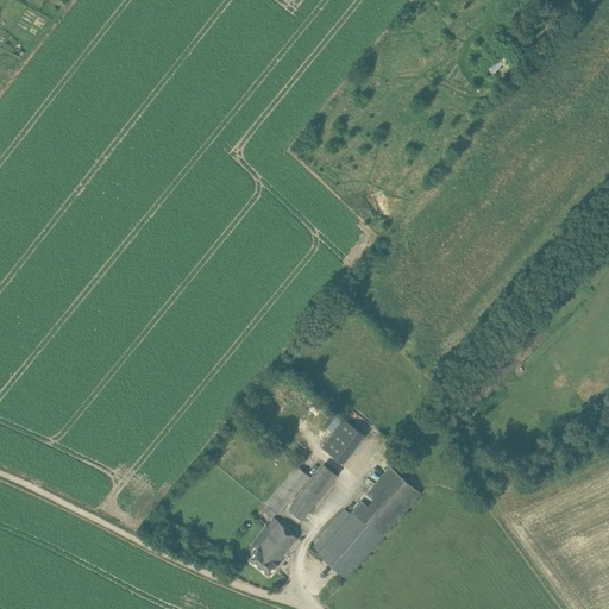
[(608,230),(597,246),(603,251),(608,244),(608,230)]
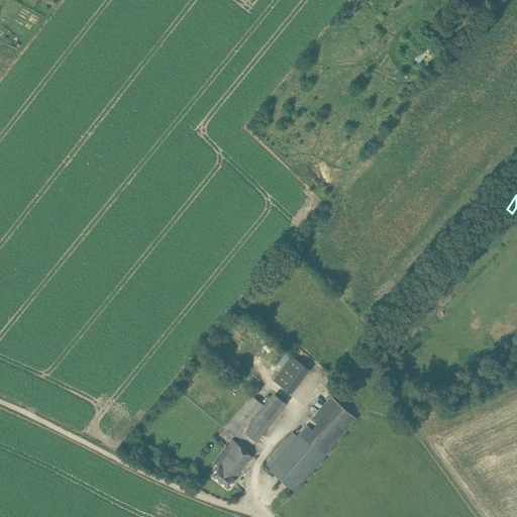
[(274,380),(292,394),(309,370),(291,356),(274,380)]
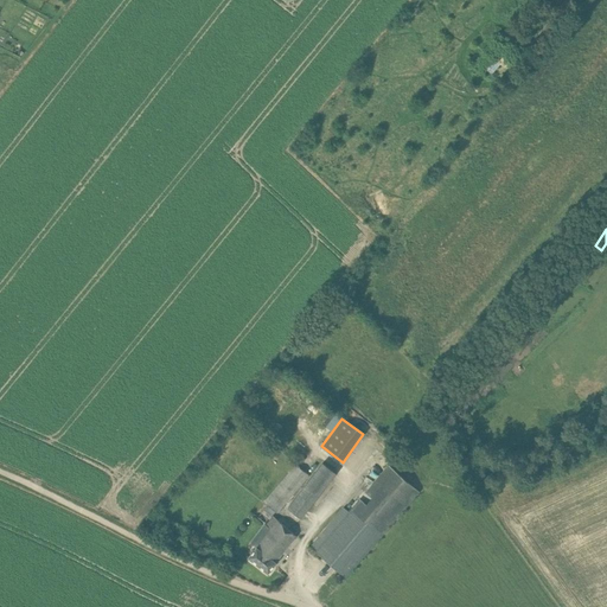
[(337,473),(323,462),(288,506),(301,517),(337,473)]
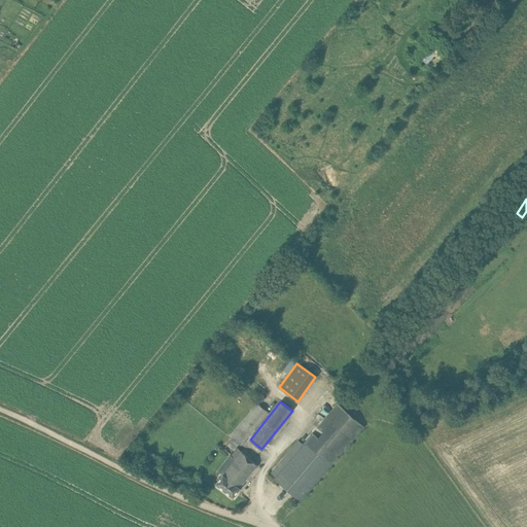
[(268,413),(256,403),(230,435),(241,445),(268,413)]
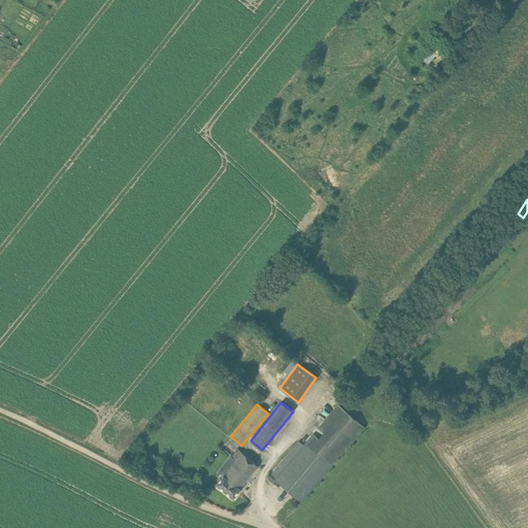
[(338,404),(318,428),(324,433),(319,438),(312,434),(274,480),(300,502),(365,427),(338,404)]
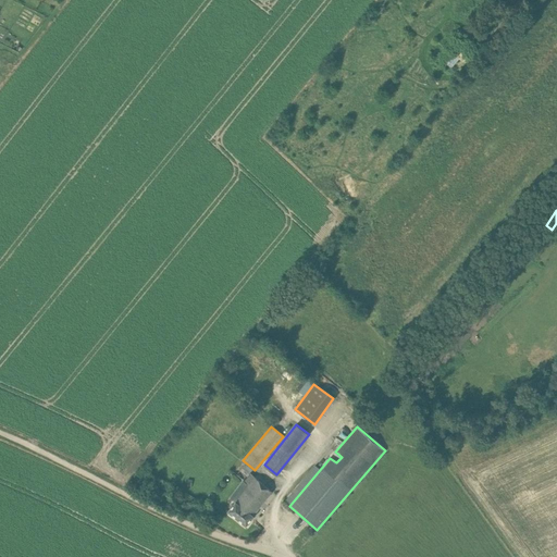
[(249,485),(243,480),(230,497),(235,502),(229,510),(246,525),(254,516),(252,516),(272,491),(255,478),(249,485)]
